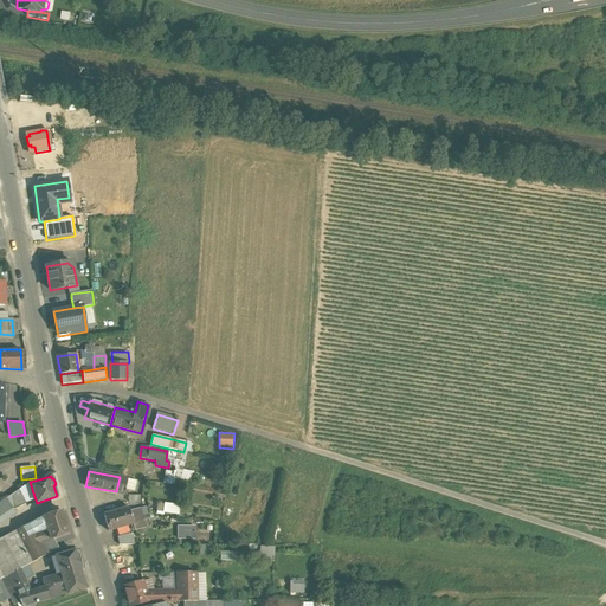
[(139,481),(120,477),(116,491),(124,494),(124,489),(137,491),(139,481)]
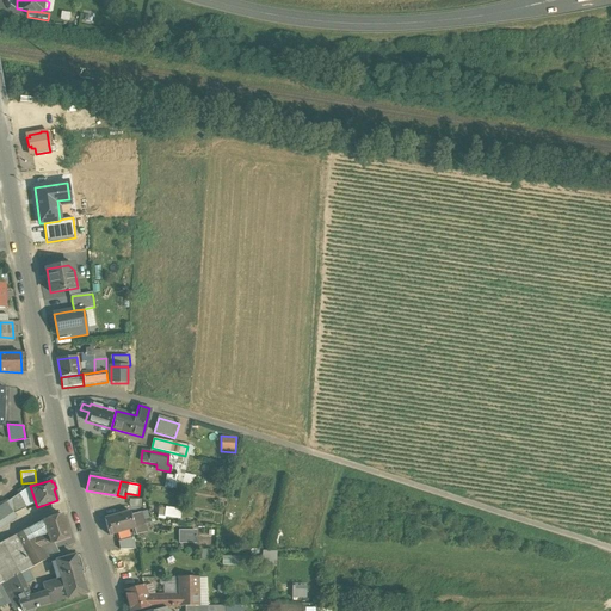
[(30,486),(19,493),(26,507),(36,504),(30,486)]
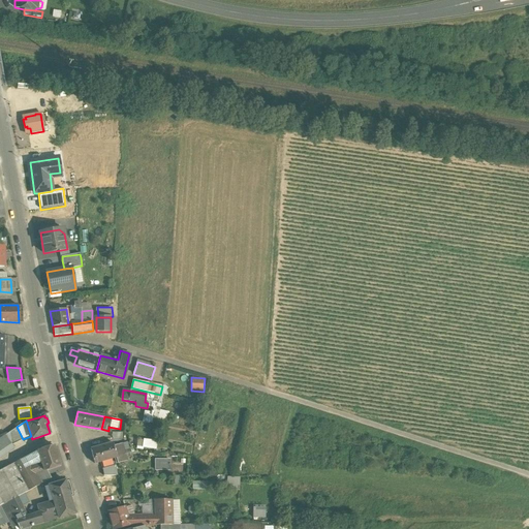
[(17,427),(5,435),(12,445),(23,439),(17,427)]
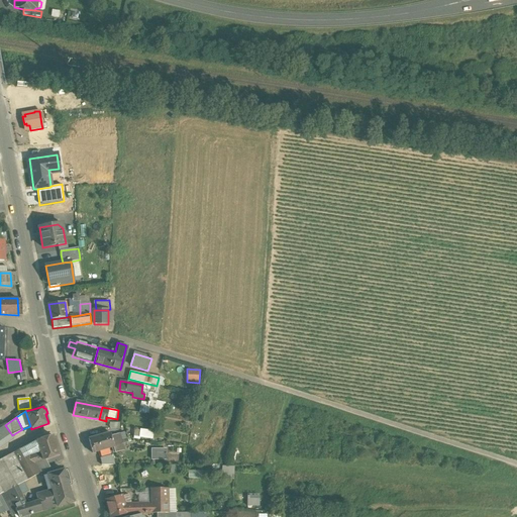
[(12,435),(5,425),(0,428),(0,447),(14,438),(12,435)]
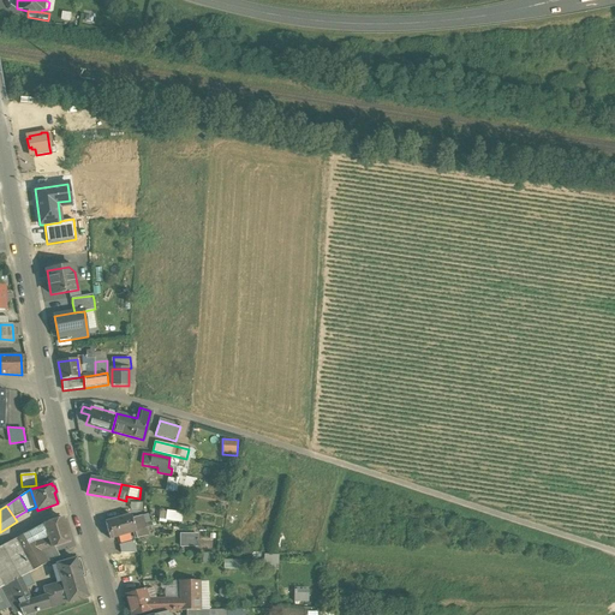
[(183,513),(160,509),(159,521),(172,524),(173,521),(181,523),(183,513)]
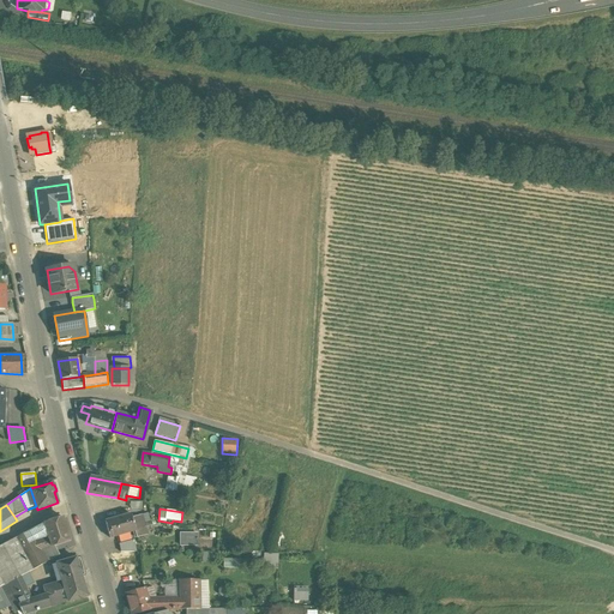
[(144,524),(150,522),(148,515),(131,519),(134,533),(133,533),(136,539),(146,535),(144,524)]
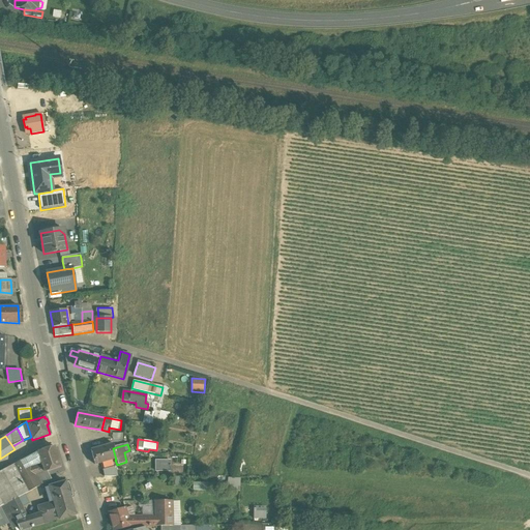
[(112,445),(91,450),(95,465),(115,460),(116,460),(113,448),(112,445)]
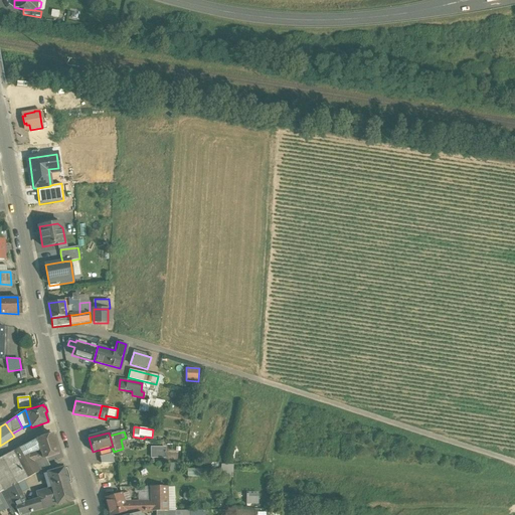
[(52,434),(36,440),(39,449),(42,459),(45,458),(58,454),(52,434)]
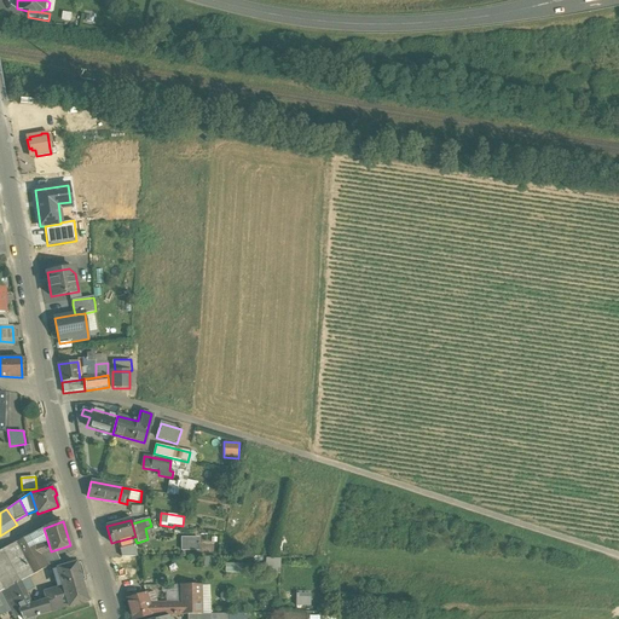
[(29,536),(0,551),(0,578),(6,590),(7,589),(19,582),(47,567),(40,555),(33,544),(29,536)]
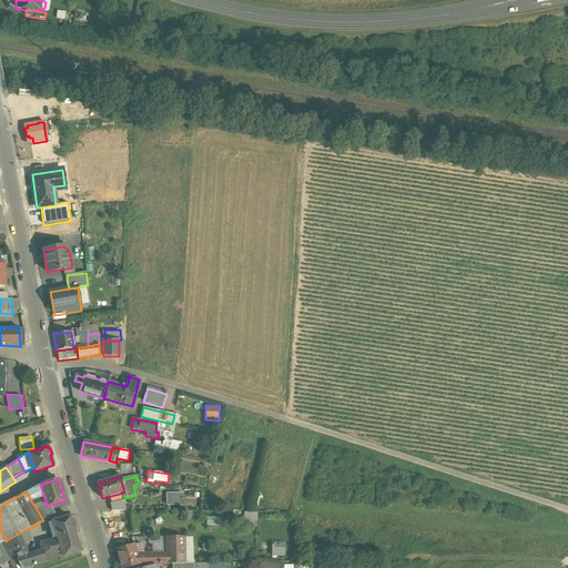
[(182,493),(165,494),(165,506),(183,505),(182,493)]
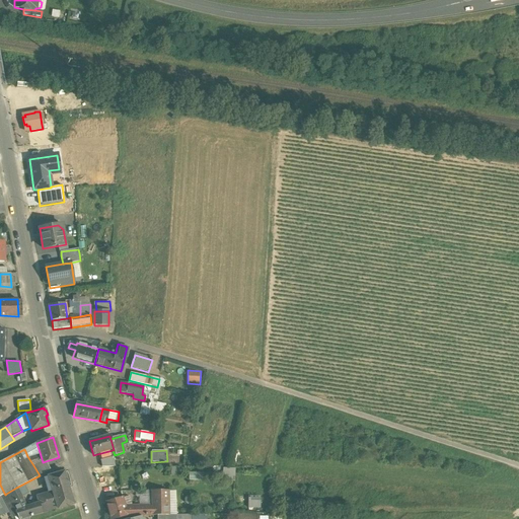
[(40,452),(27,456),(33,465),(43,462),(40,452)]
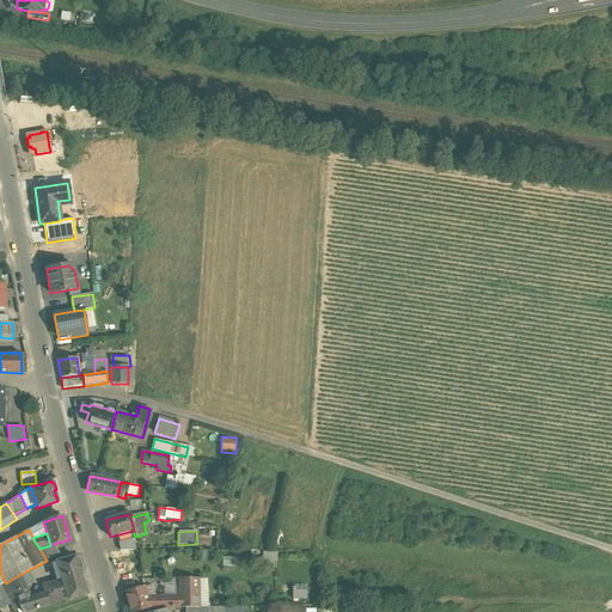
[(133,539),(118,543),(120,551),(136,551),(133,539)]
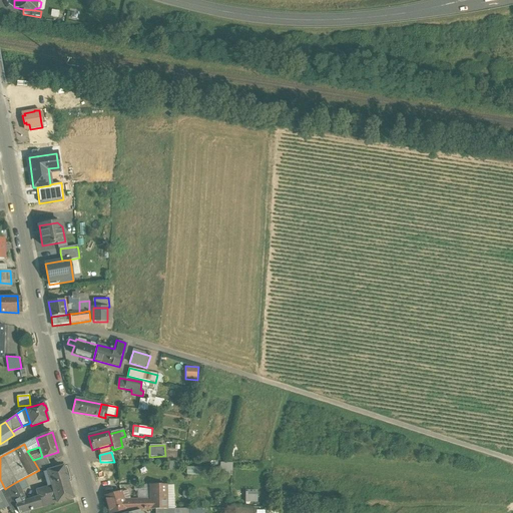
[(42,457),(33,460),(39,470),(40,469),(49,464),(45,456),(42,457)]
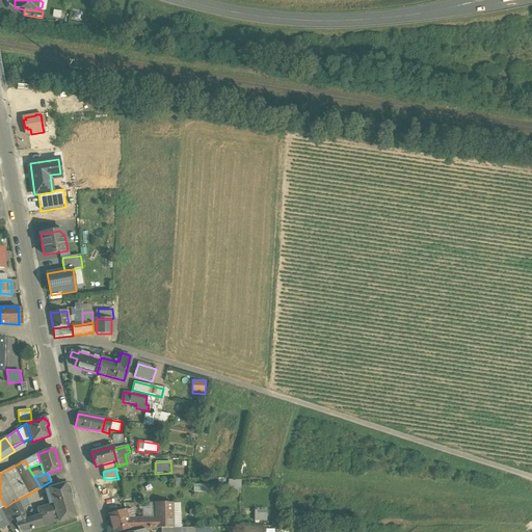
[(241,481),(229,480),(228,494),(240,494),(241,481)]
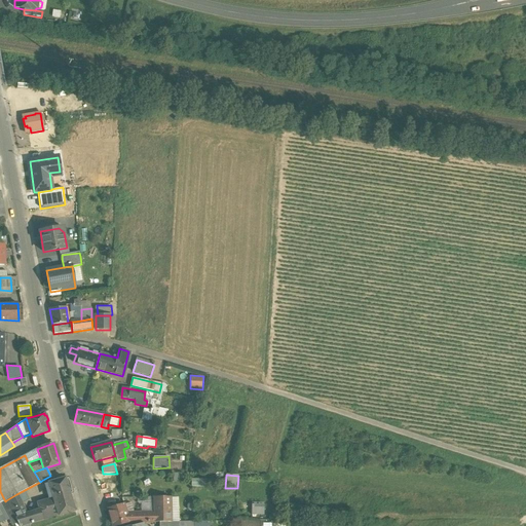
[(65,479),(48,483),(49,486),(44,487),(45,493),(48,492),(50,499),(53,498),(59,516),(74,511),(65,479)]
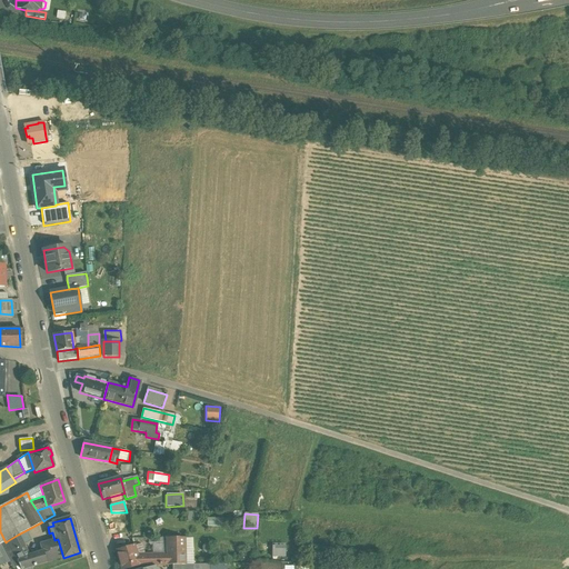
[(18,535),(7,541),(11,551),(23,545),(18,535)]
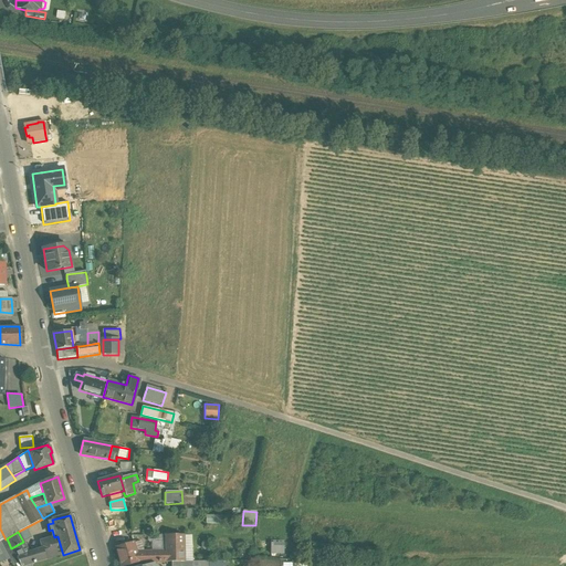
[(184,535),(166,535),(166,552),(166,563),(171,562),(184,562),(184,535)]
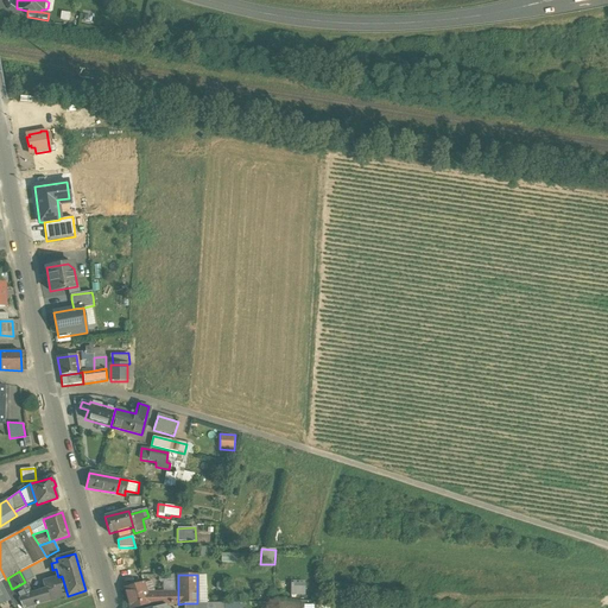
[(58,577),(44,582),(45,589),(46,588),(50,601),(68,596),(62,576),(58,577)]
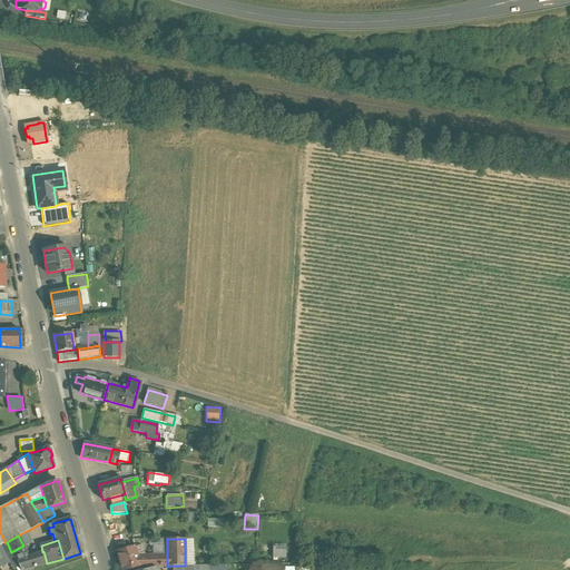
[(11,552),(7,542),(6,543),(0,546),(9,562),(16,559),(11,552)]
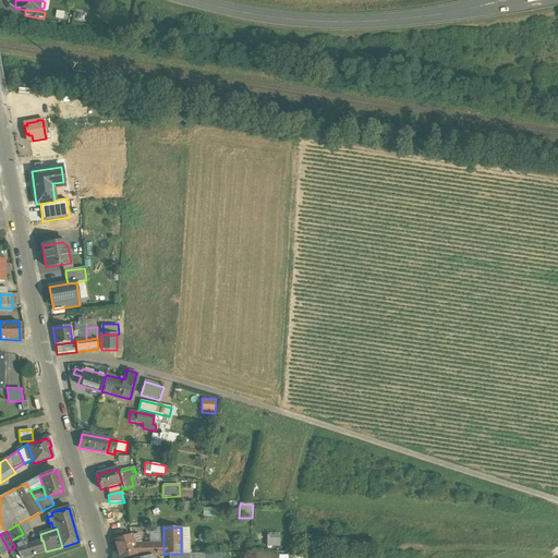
[(267,545),(280,545),(280,533),(267,533),(267,545)]
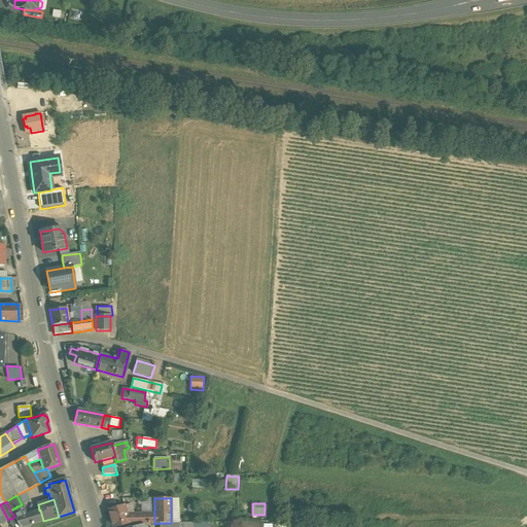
[(0,504),(0,523),(8,520),(0,504)]
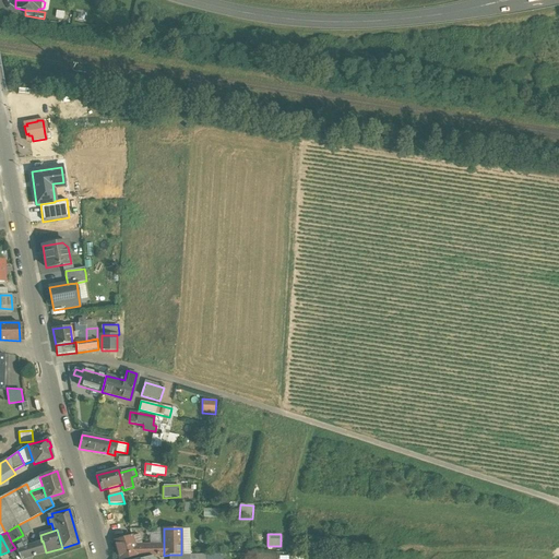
[(23,535),(11,542),(15,548),(16,551),(28,546),(23,535)]
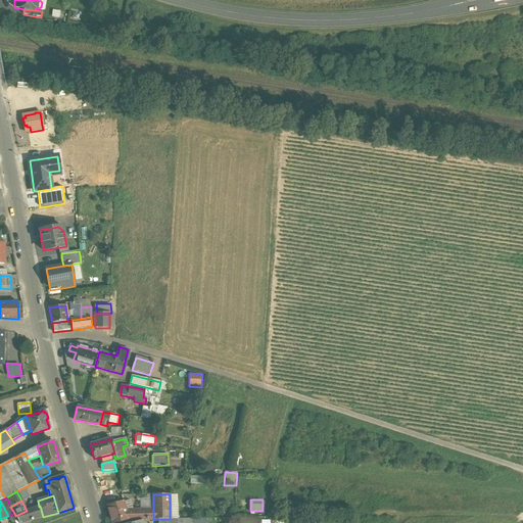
[(123,502),(107,506),(111,522),(116,522),(129,520),(126,511),(123,502)]
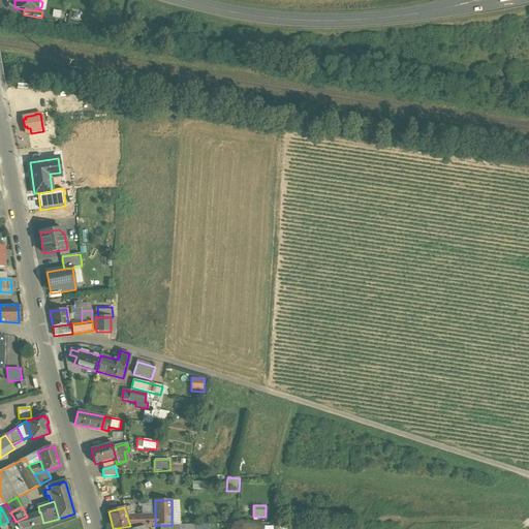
[(27,517),(16,522),(19,528),(23,528),(43,523),(40,511),(39,512),(27,517)]
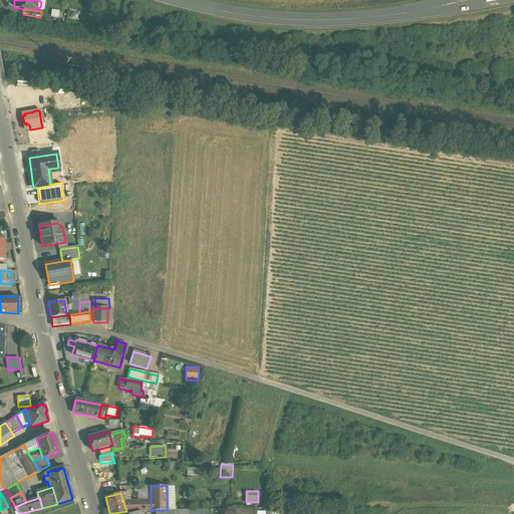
[(151,501),(123,502),(126,511),(151,511),(151,501)]
